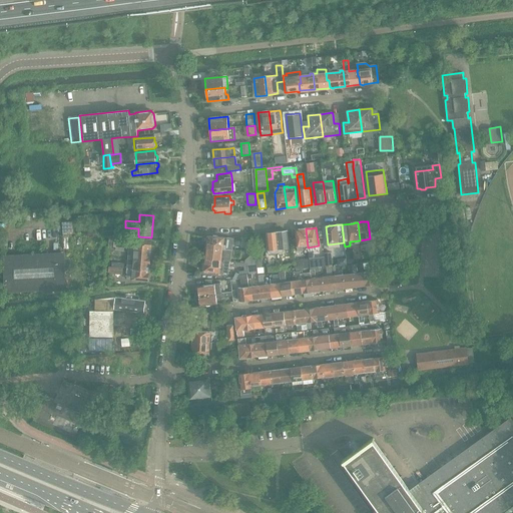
[(302,247),(308,247),(306,228),(305,229),(302,228),(300,229),(295,230),(298,248),(298,251),(303,251),(302,247)]
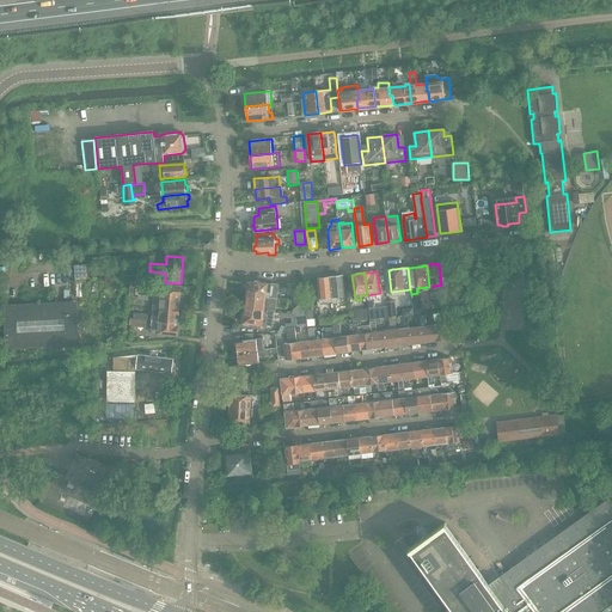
[(329,277),(331,303),(332,305),(338,304),(337,299),(344,298),(342,276),(329,277)]
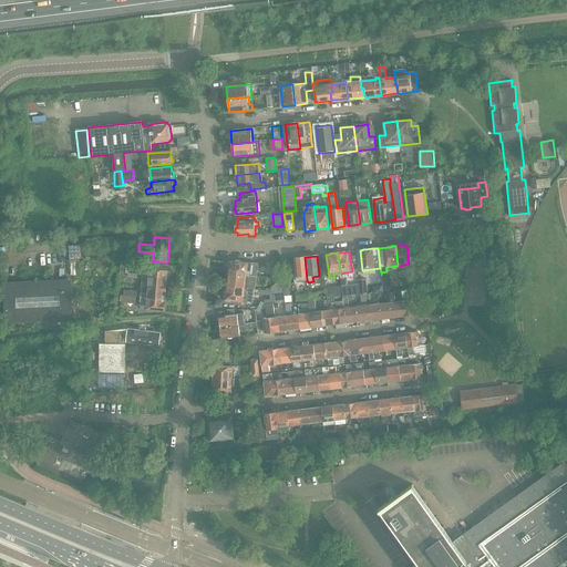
[(307,280),(305,257),(294,258),(297,282),(307,280)]
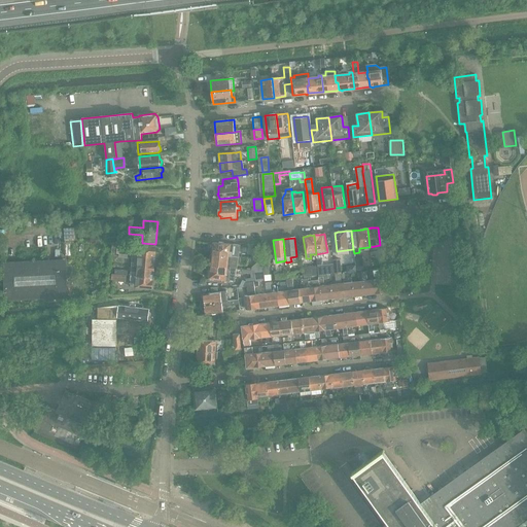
[(111,254),(119,255),(120,244),(112,243),(111,254)]
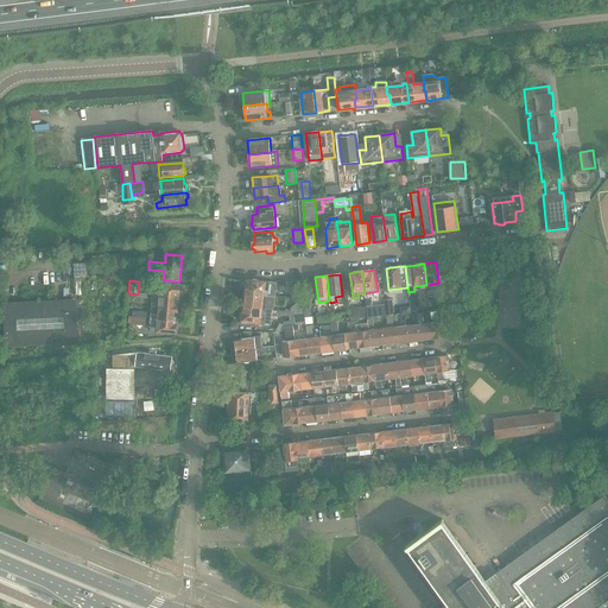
[(245,282),(244,289),(246,290),(246,293),(276,297),(277,283),(270,283),(247,280),(247,282),(245,282)]
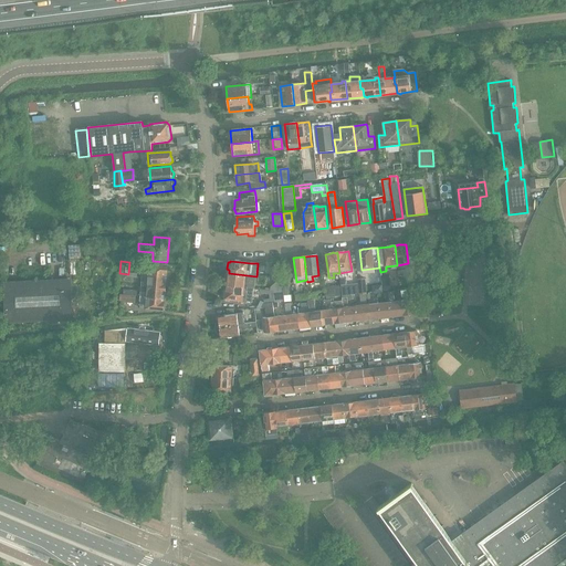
[(142,275),(166,278),(167,265),(149,263),(149,271),(143,270),(142,275)]
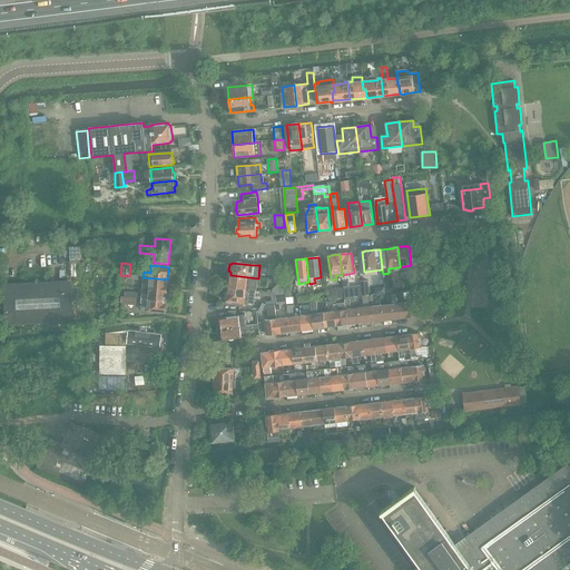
[(228,276),(227,284),(229,284),(228,288),(249,290),(249,291),(256,291),(258,278),(252,277),(231,275),(231,276),(228,276)]
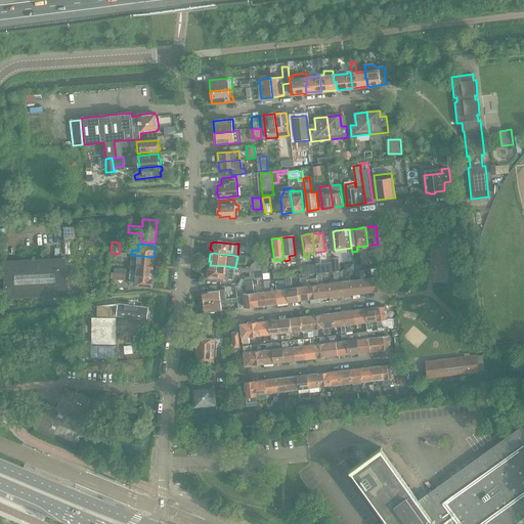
[(379,255),(380,265),(388,264),(386,254),(379,255)]
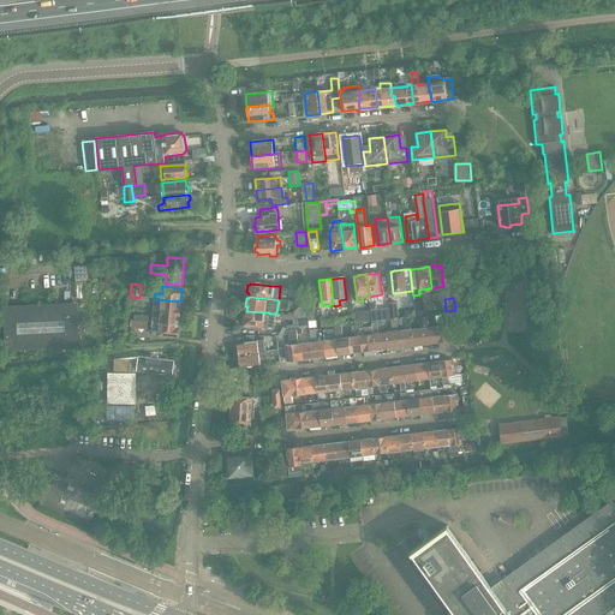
[(161,304),(160,311),(179,314),(180,302),(154,299),(154,304),(161,304)]
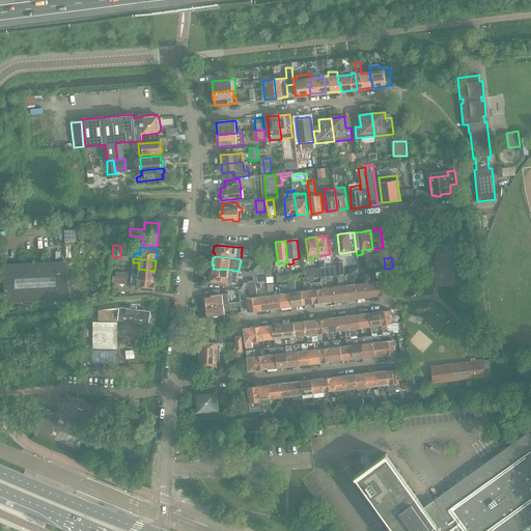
[(365,274),(368,274),(365,259),(359,260),(361,275),(365,274)]
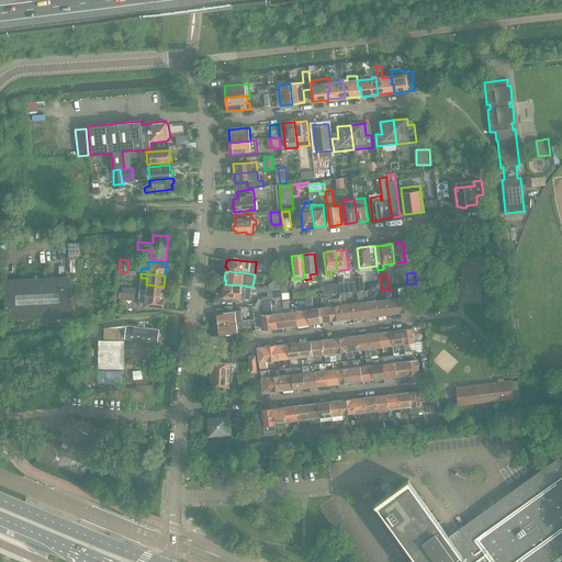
[(356,278),(358,293),(366,292),(363,277),(356,278)]
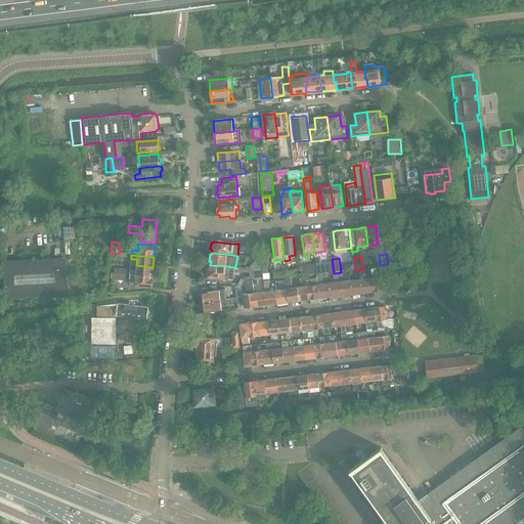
[(4,262),(5,299),(67,296),(66,259),(4,262)]
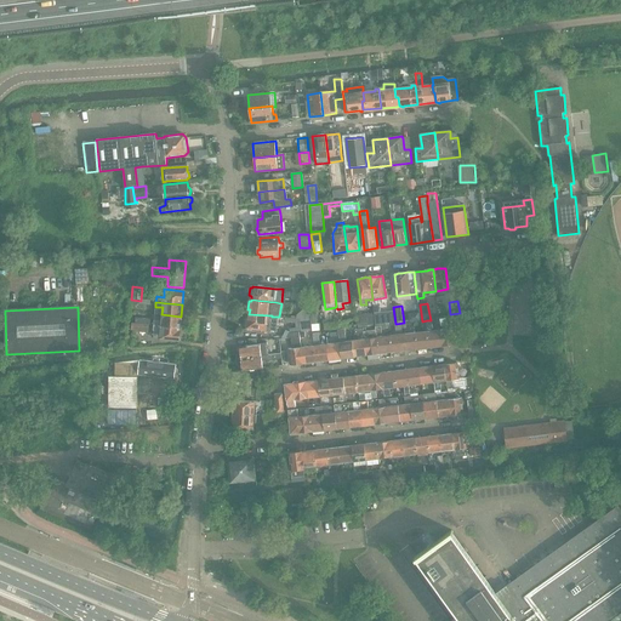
[(393,312),(375,314),(376,325),(394,323),(393,312)]
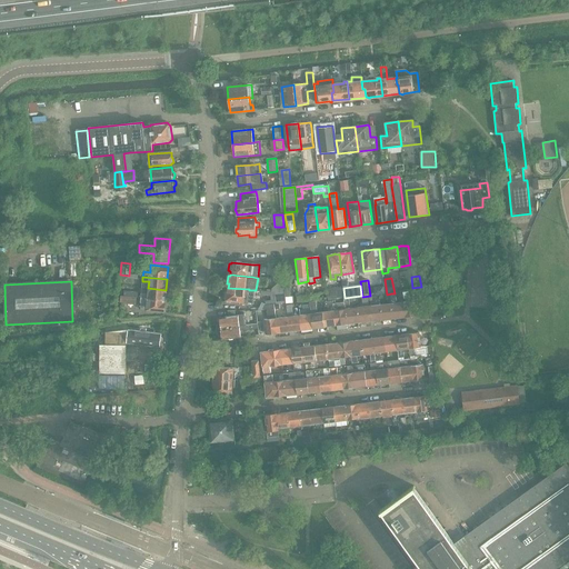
[(141,293),(140,299),(165,301),(166,290),(148,288),(148,295),(141,293)]
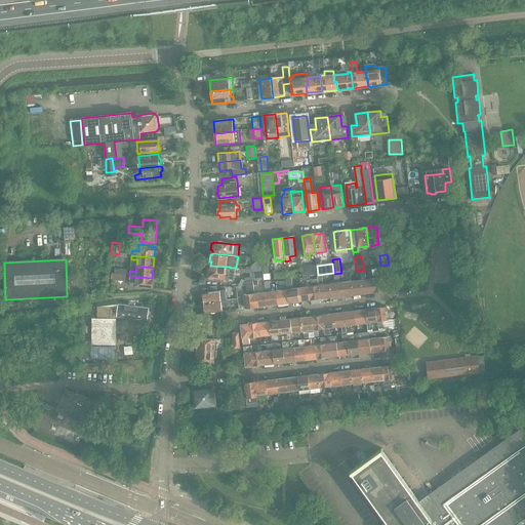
[(208,266),(207,277),(209,277),(209,278),(229,280),(235,280),(236,268),(230,268),(230,267),(210,266),(208,266)]
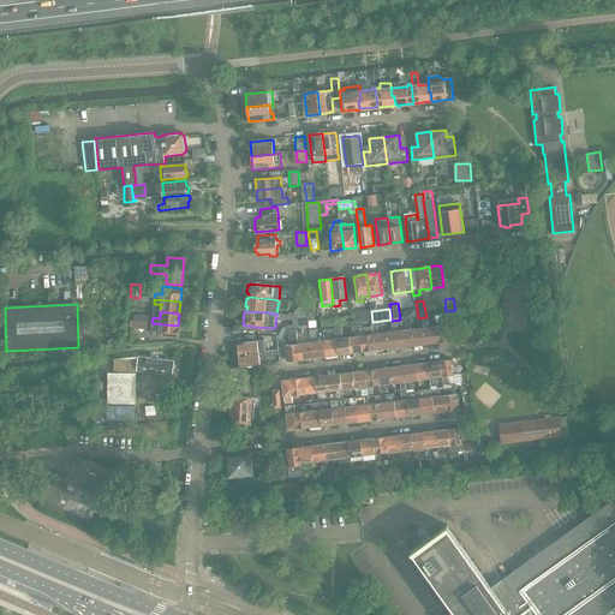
[(308,317),(294,316),(284,315),(282,318),(298,320),(299,329),(309,328),(308,317)]
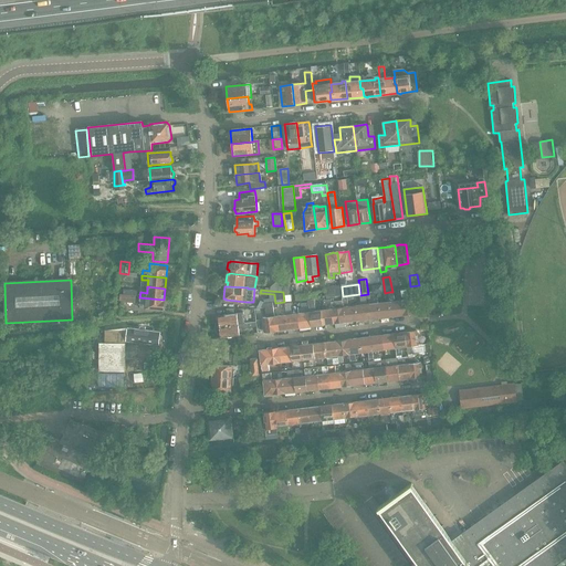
[(389,303),(391,316),(402,315),(400,302),(396,302),(395,292),(392,292),(389,292),(390,303),(389,303)]
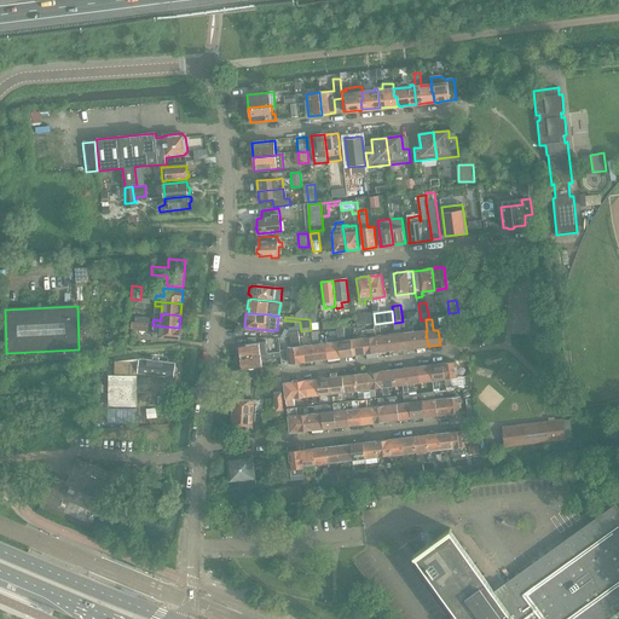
[(179,328),(152,325),(152,330),(155,330),(154,337),(179,340),(179,328)]
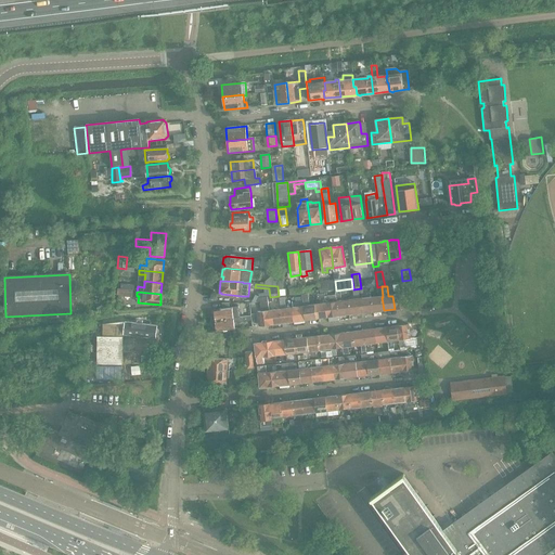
[(335,296),(338,317),(339,317),(339,315),(349,314),(348,301),(343,301),(341,293),(336,293),(336,295),(335,296)]
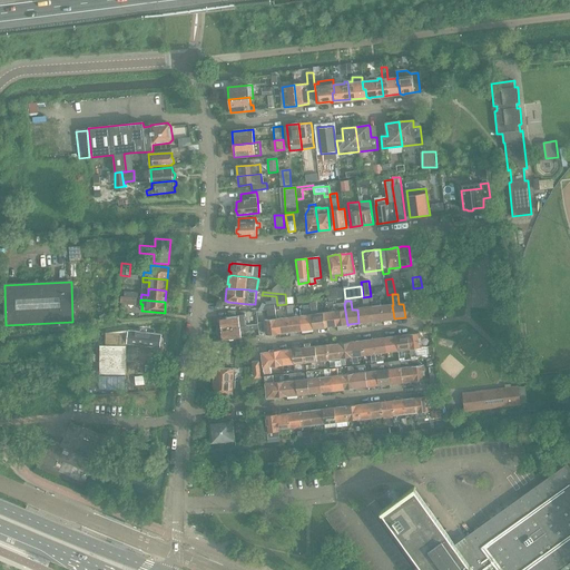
[(322,314),(324,327),(336,326),(333,305),(333,302),(325,303),(327,313),(322,314)]
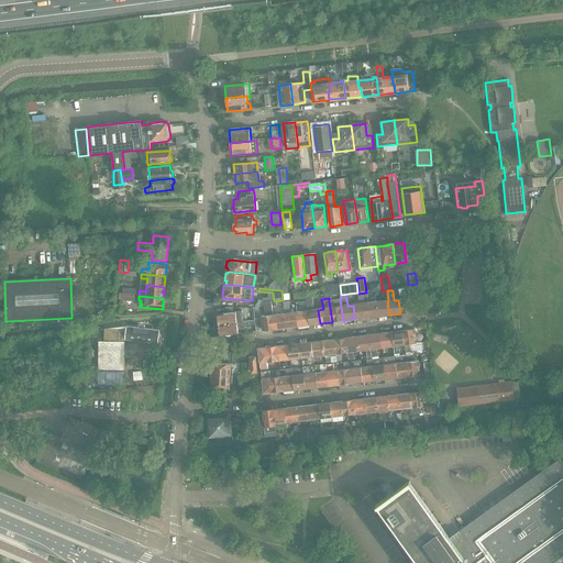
[(398,300),(400,313),(400,315),(412,312),(411,298),(398,300)]
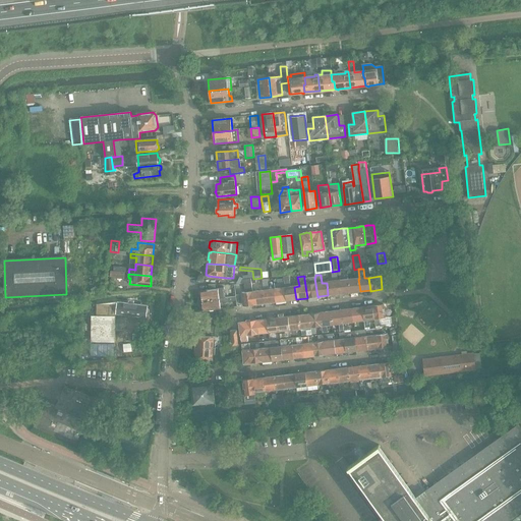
[(290,277),(283,278),(286,300),(296,299),(294,287),(291,287),(290,277)]
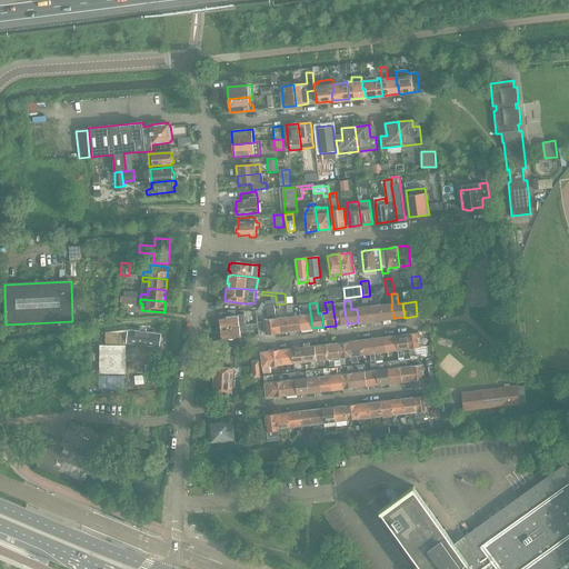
[(305,316),(299,316),(300,330),(312,328),(309,303),(303,303),(305,316)]
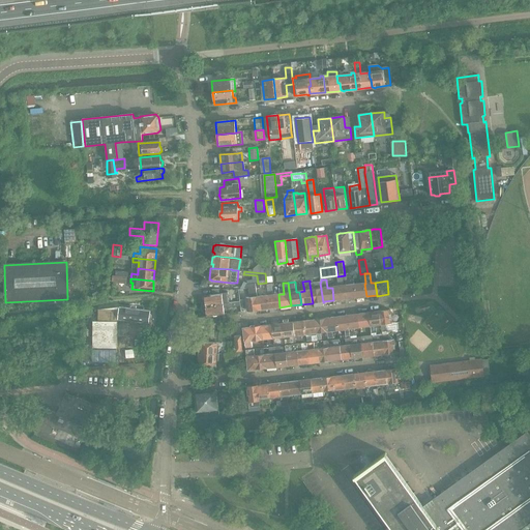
[(310,284),(313,303),(323,302),(320,283),(310,284)]
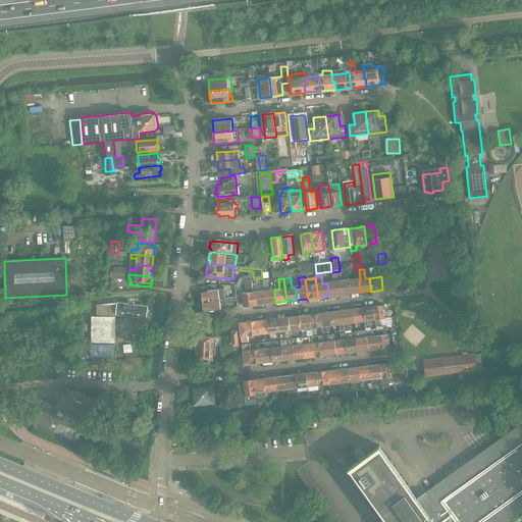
[(349,280),(350,294),(361,292),(359,279),(349,280)]
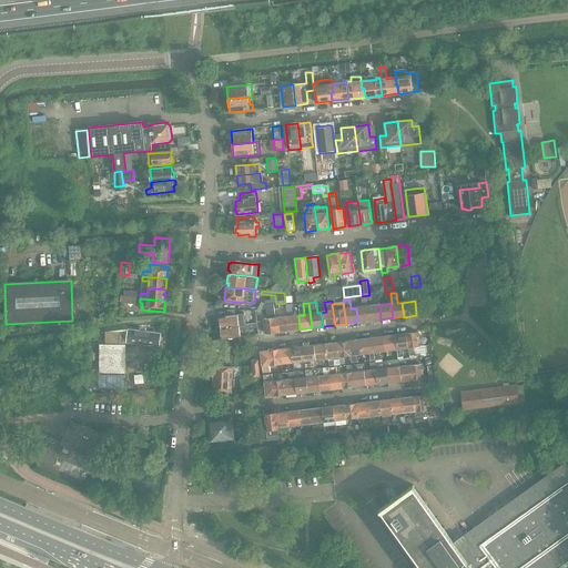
[(288,316),(286,316),(288,331),(300,330),(298,315),(293,316),(292,305),(286,305),(288,316)]
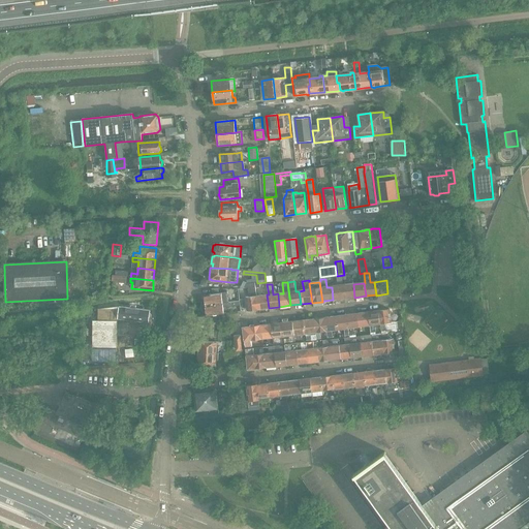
[(353,284),(342,285),(344,299),(354,298),(353,284)]
